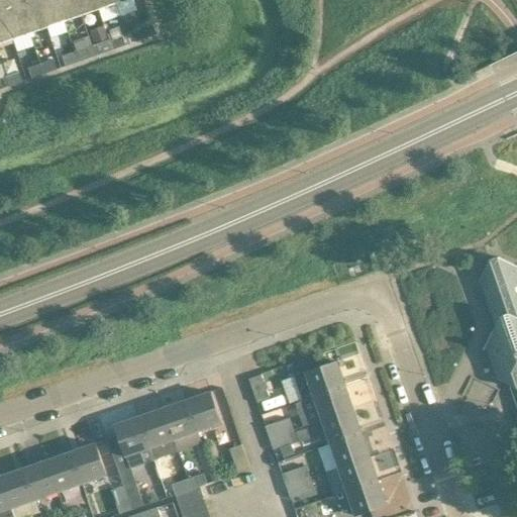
[(11,11),(7,0),(0,0),(0,42),(12,39),(4,14),(11,11)]
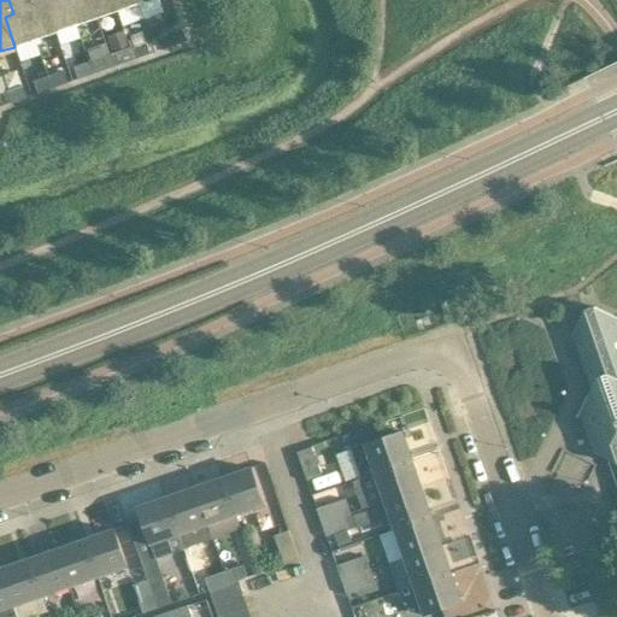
[(34,6),(31,0),(9,0),(13,13),(5,17),(15,47),(35,40),(25,10),(34,6)]
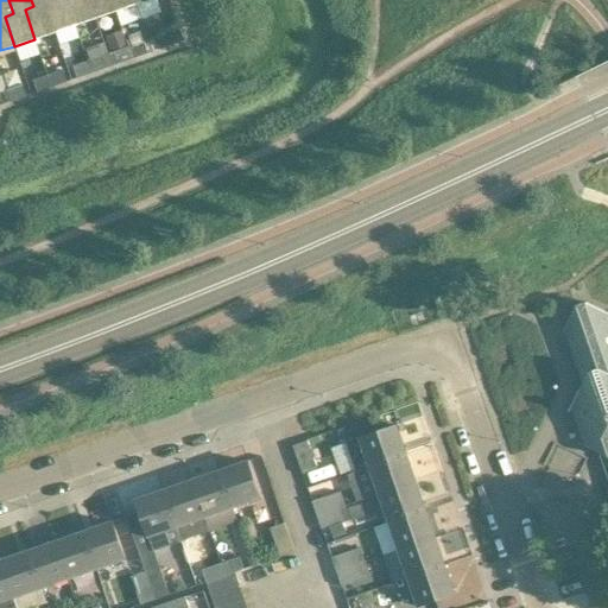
[(51,0),(31,0),(33,6),(25,10),(35,39),(55,32),(45,2),(51,0)]
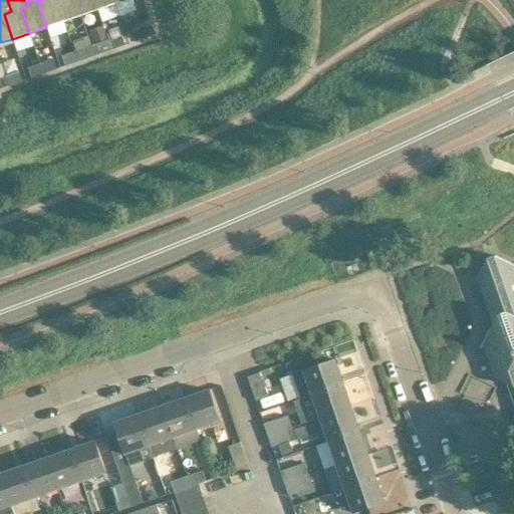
[(43,0),(38,2),(46,27),(63,21),(56,0),(43,0)]
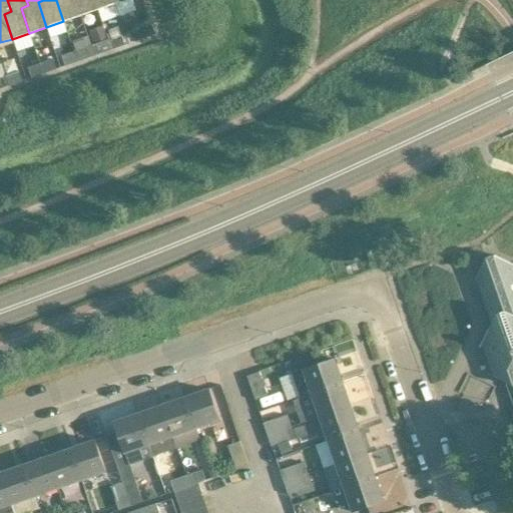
[(56,0),(63,21),(80,15),(75,0),(56,0)]
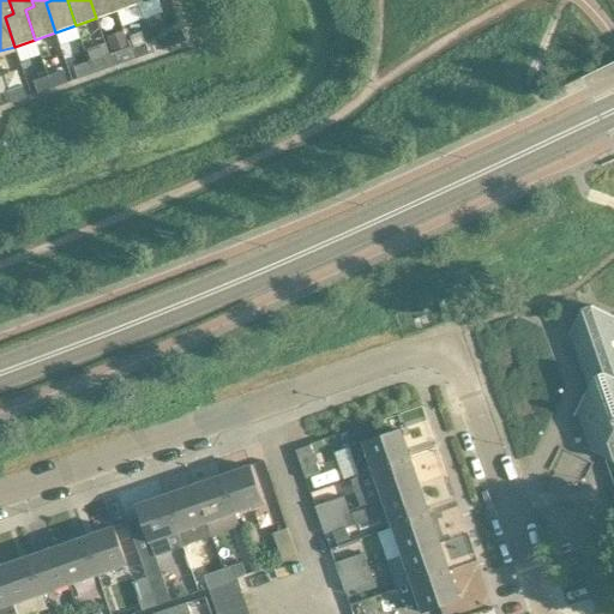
[(90,0),(96,18),(116,11),(112,0),(90,0)]
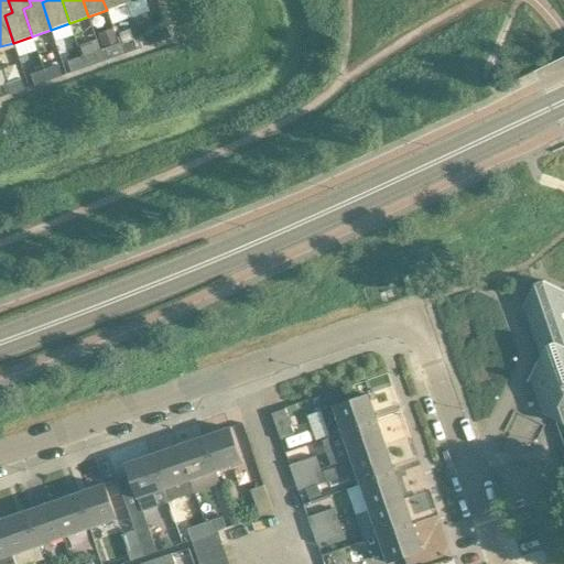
[(102,0),(107,10),(126,3),(125,0),(102,0)]
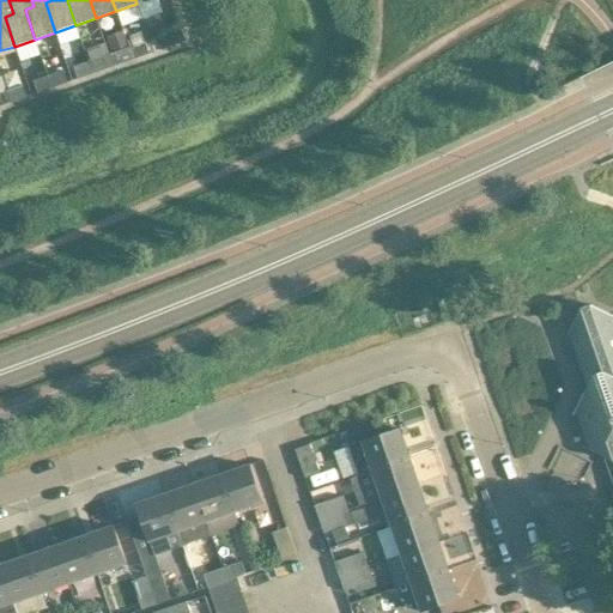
[(183,41),(180,29),(153,38),(158,50),(183,41)]
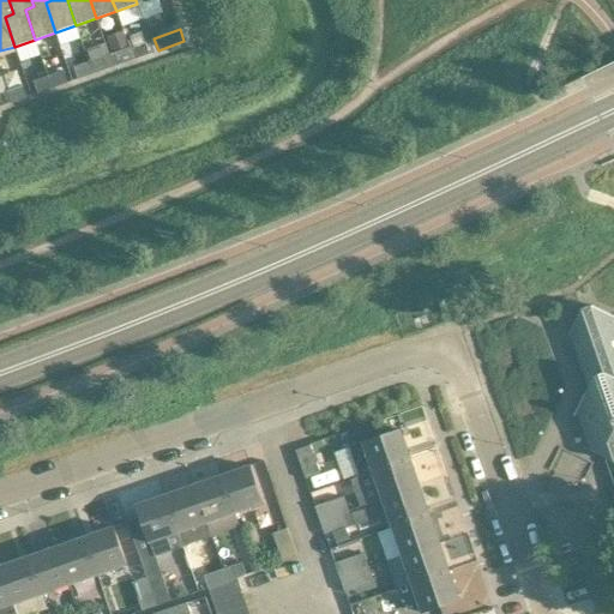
[(143,42),(128,47),(132,59),(148,54),(146,53),(143,42)]
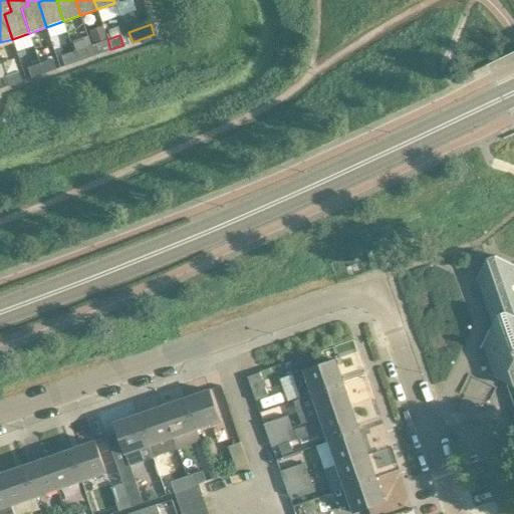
[(82,38),(70,42),(73,51),(72,51),(76,61),(89,57),(85,47),(82,38)]
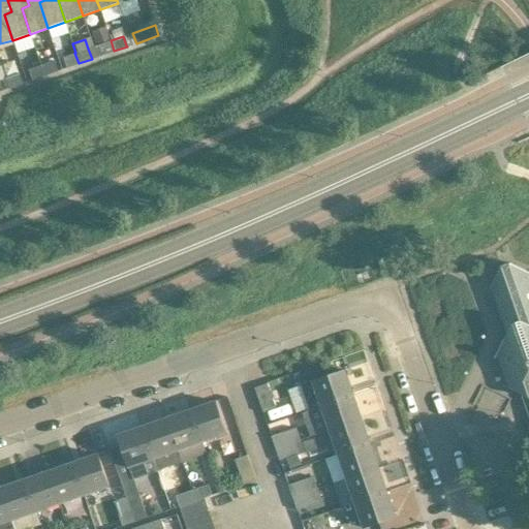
[(111,40),(97,45),(100,56),(114,51),(111,40)]
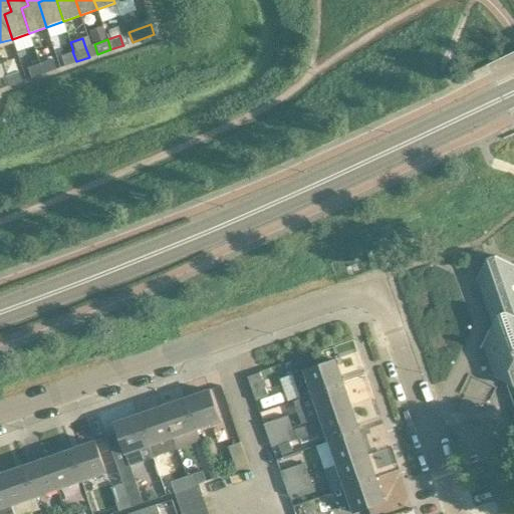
[(72,51),(60,56),(63,66),(76,61),(72,51)]
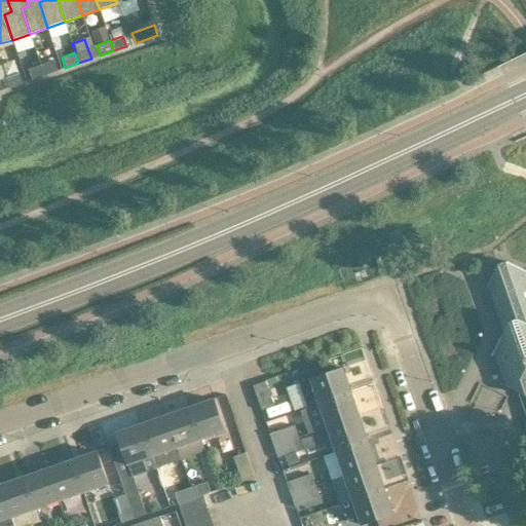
[(52,61),(40,65),(43,75),(57,71),(52,61)]
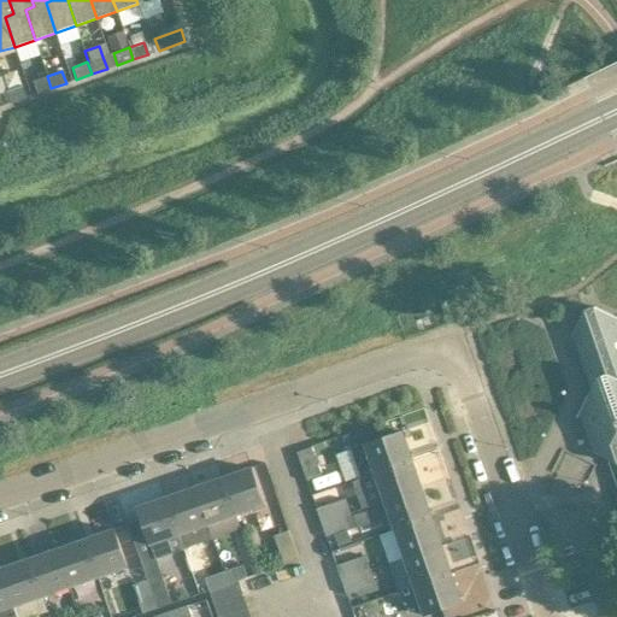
[(51,88),(47,76),(31,81),(36,94),(51,88)]
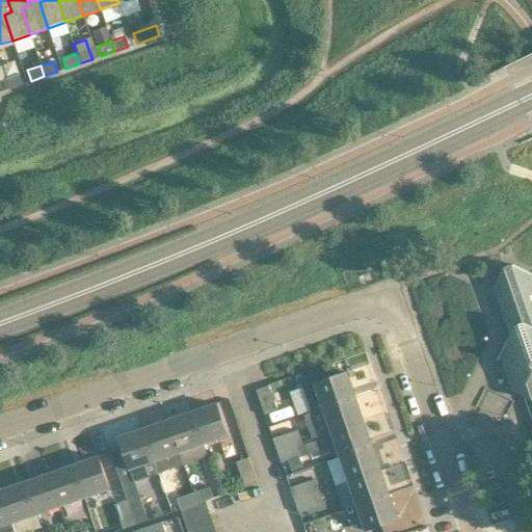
[(18,74),(5,78),(8,88),(22,84),(18,74)]
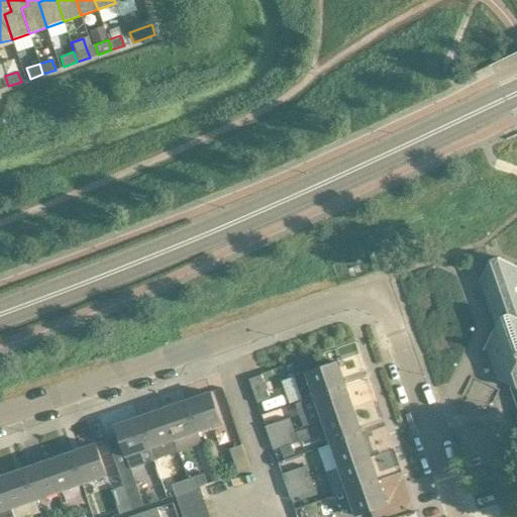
[(0,89),(8,86),(5,76),(0,77),(0,89)]
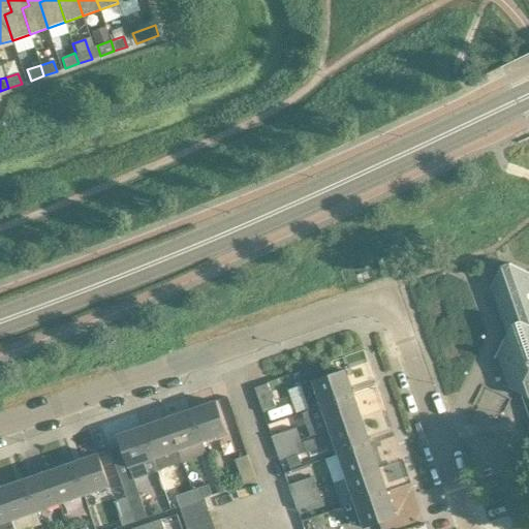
[(528,272),(517,267),(509,262),(501,266),(489,292),(488,293),(496,317),(503,320),(500,328),(502,333),(506,335),(495,361),(497,367),(499,373),(503,384),(528,396),(525,404),(525,405),(528,415),(528,272)]
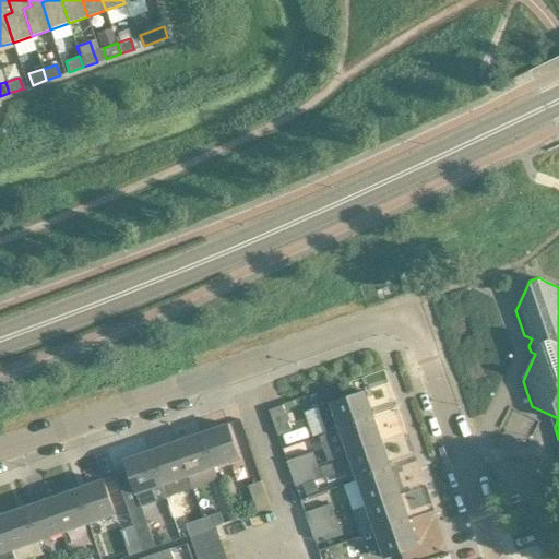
[(375,417),(366,392),(319,407),(328,432),(340,429),(375,417)]
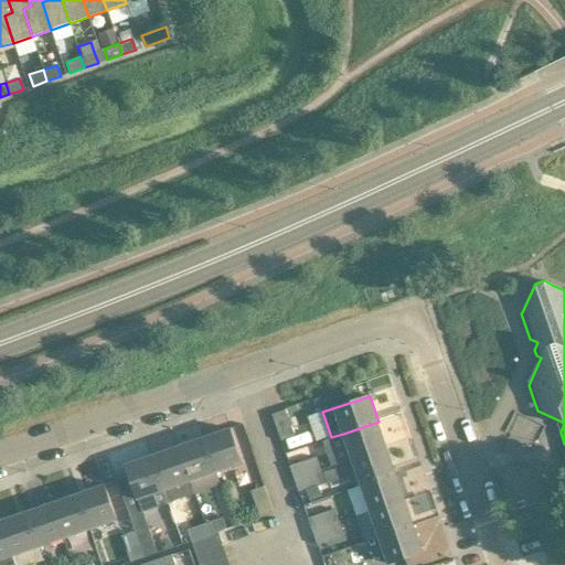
[(287,411),(286,412),(274,415),(284,441),(297,437),(287,411)]
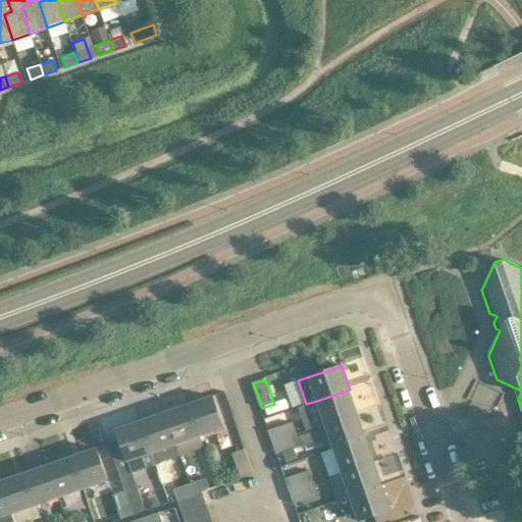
[(358,414),(350,389),(317,401),(325,424),(358,414)]
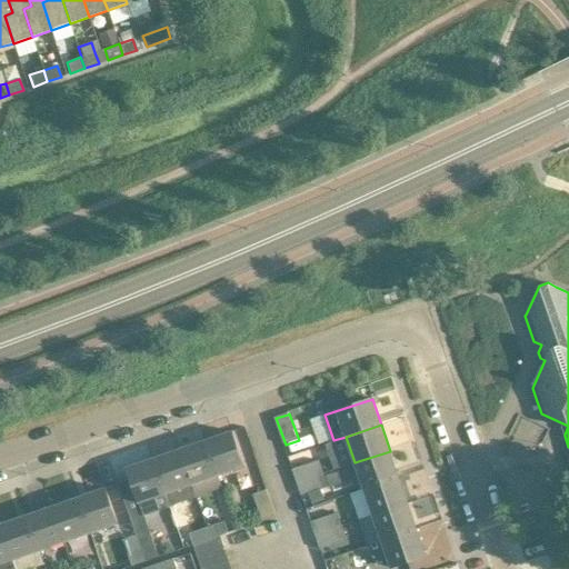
[(233,431),(207,440),(219,476),(245,466),(233,431)]
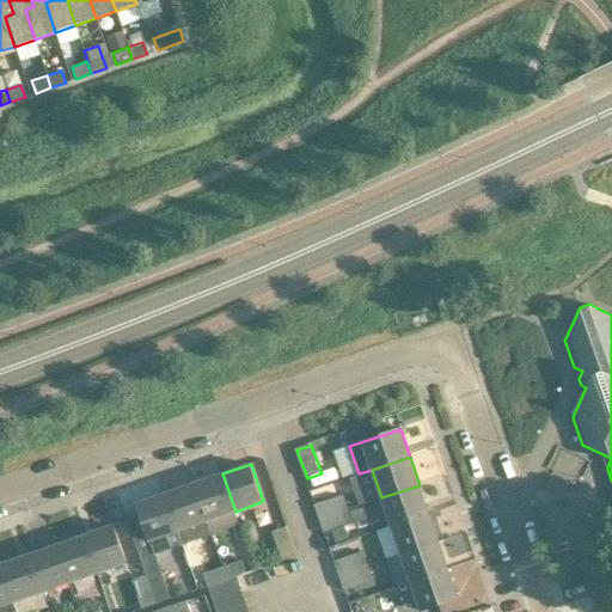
[(236,512),(222,473),(194,483),(207,521),(236,512)]
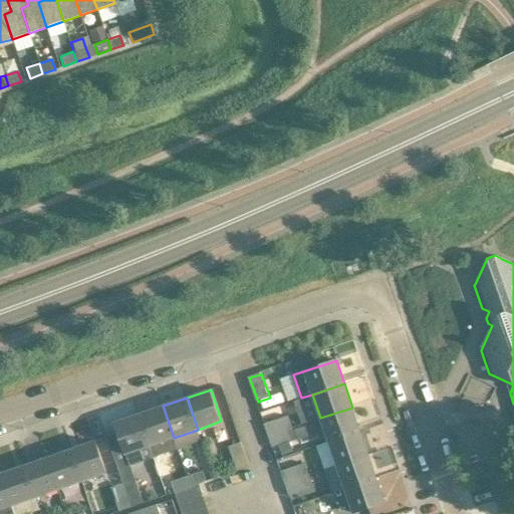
[(174,438),(163,406),(140,415),(151,446),(174,438)]
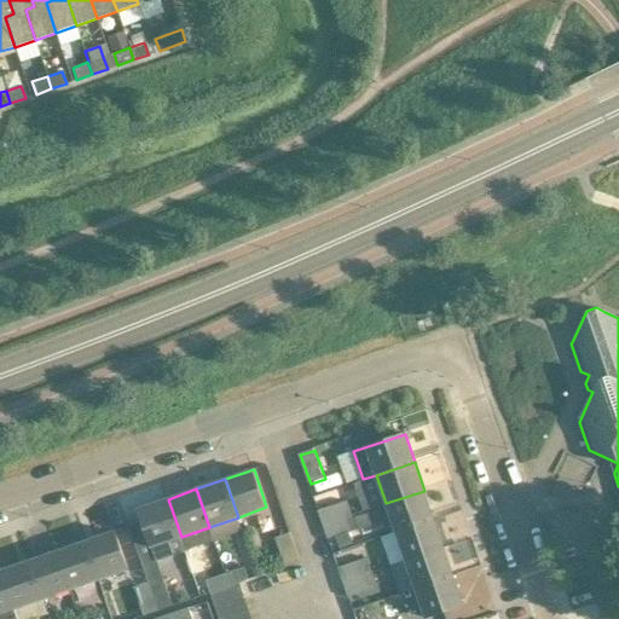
[(434,519),(424,491),(386,503),(397,532),(434,519)]
